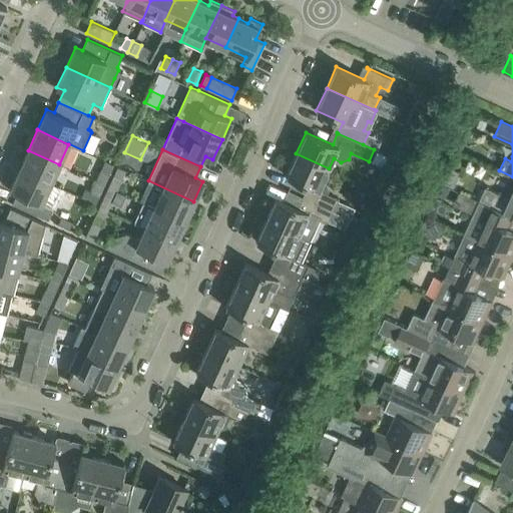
[(50,183),(59,164),(28,150),(19,168),(50,183)]
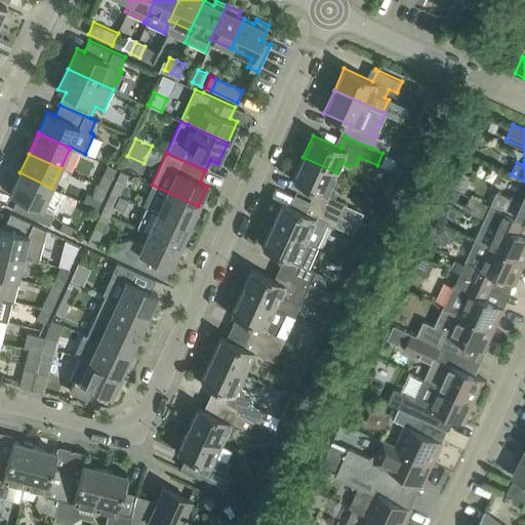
[(303,157),(292,179),(308,187),(305,194),(309,196),(323,202),(321,206),(340,215),(358,224),(363,212),(346,204),(337,200),(334,198),(336,194),(334,187),(331,186),(333,179),(336,172),(303,157)]
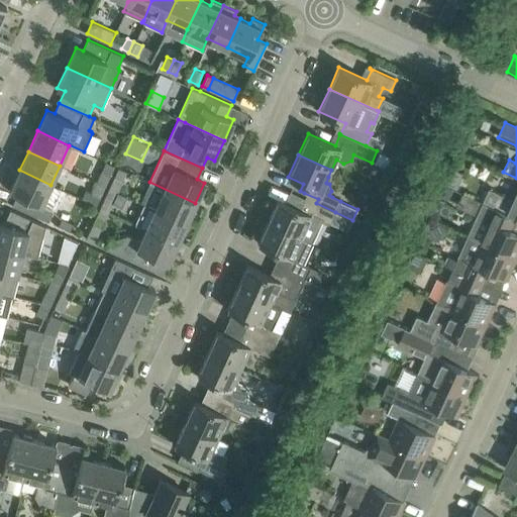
[(108,188),(118,192),(127,172),(118,168),(108,188)]
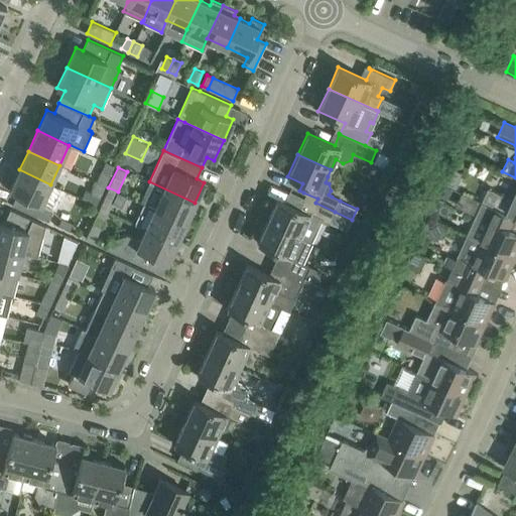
[(443,183),(457,189),(464,173),(450,167),(443,183)]
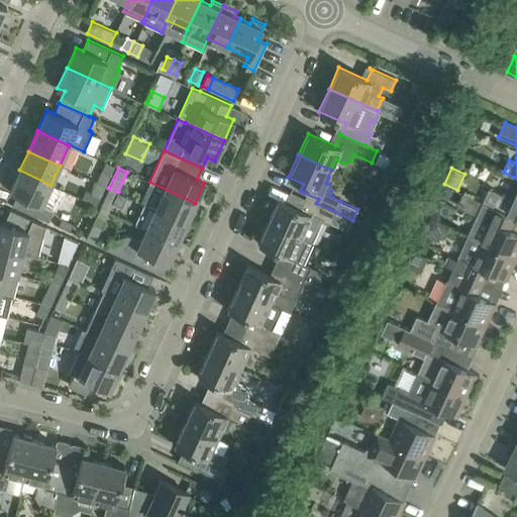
[(50,185),(19,170),(10,191),(17,194),(12,205),(35,216),(36,216),(48,221),(63,191),(50,185)]
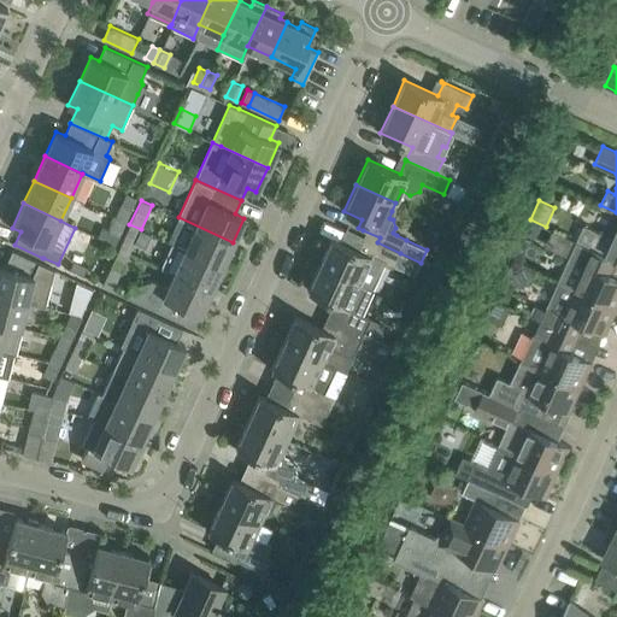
[(121,203),(115,217),(125,222),(133,209),(121,203)]
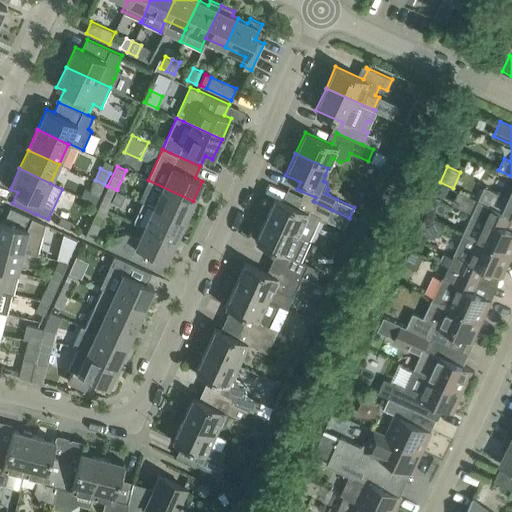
[(95,203),(104,184),(95,180),(90,191),(85,188),(81,197),(95,203)]
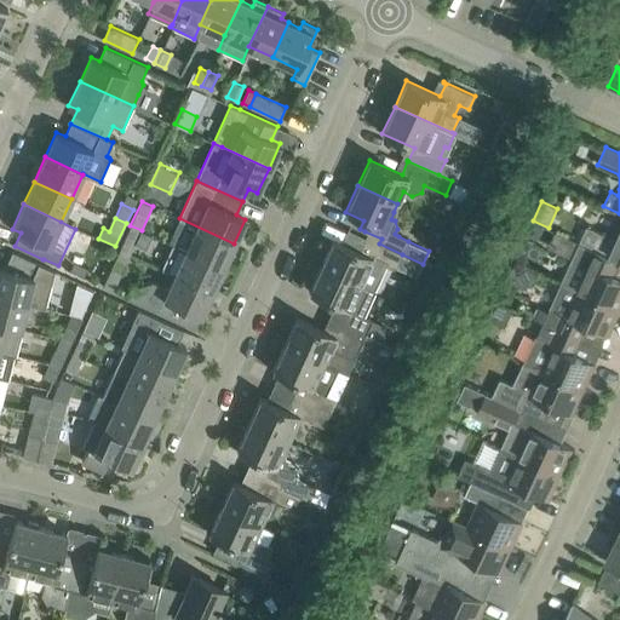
[(179,218),(168,242),(173,245),(223,268),(234,244),(179,218)]
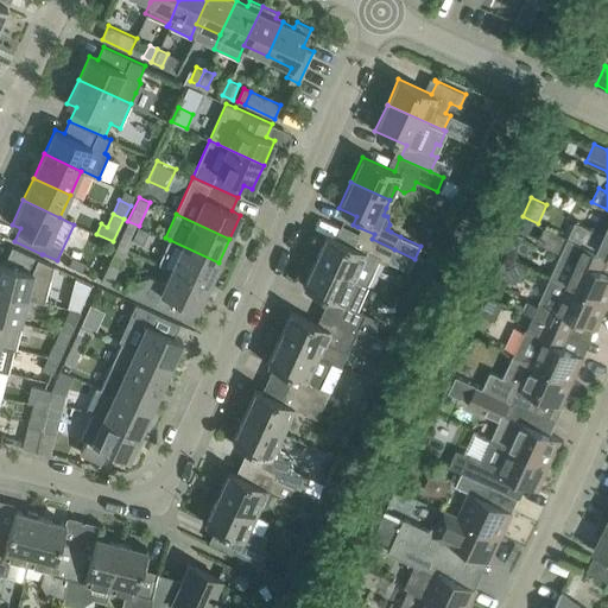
[(128,248),(139,226),(127,221),(118,244),(128,248)]
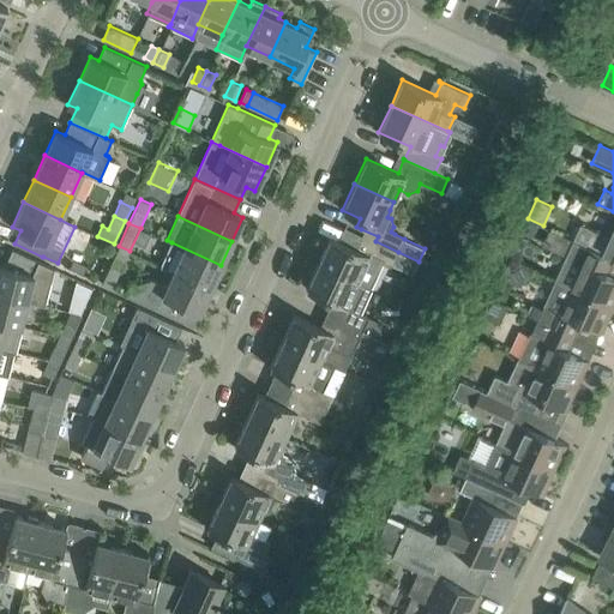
[(613,224),(609,236),(581,223),(573,240),(608,256),(613,258),(613,224)]
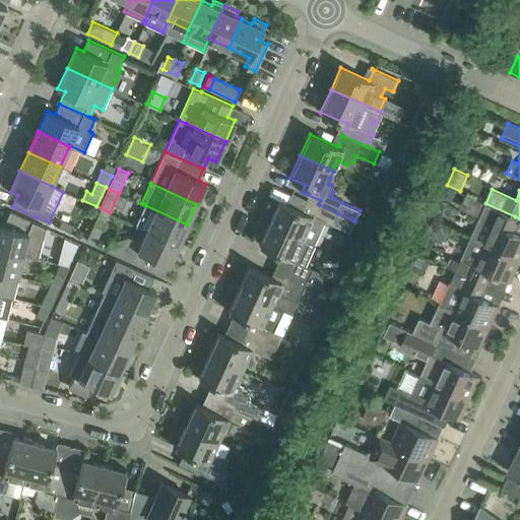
[(314,203),(309,214),(279,200),(270,221),(313,242),(317,232),(319,233),(324,221),(332,224),(337,213),(318,204),(311,201),(314,203)]
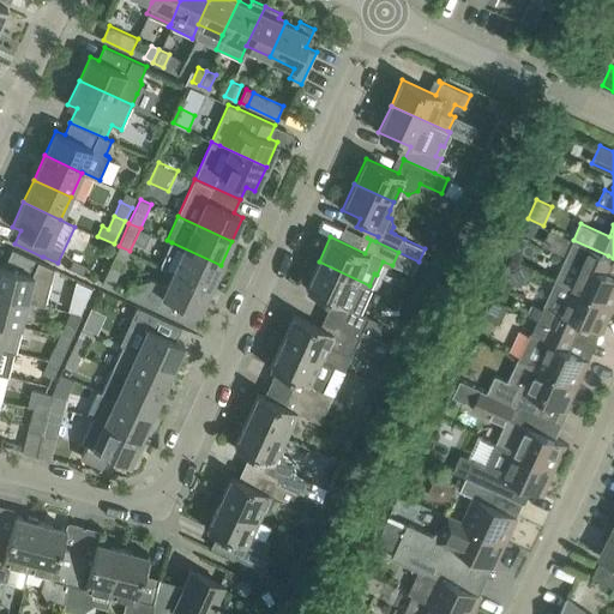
[(613,275),(601,270),(608,256),(573,240),(557,278),(558,278),(557,281),(613,307),(613,305),(613,275)]
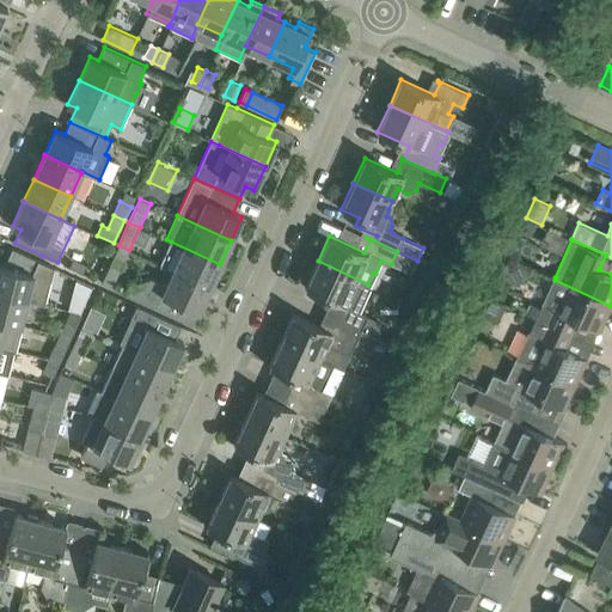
[(209,287),(220,264),(171,242),(160,264),(209,287)]
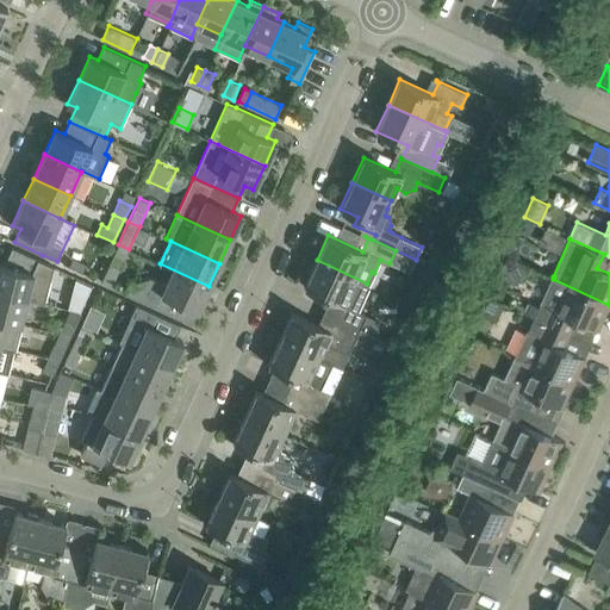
[(112,287),(129,249),(118,244),(101,281),(112,287)]
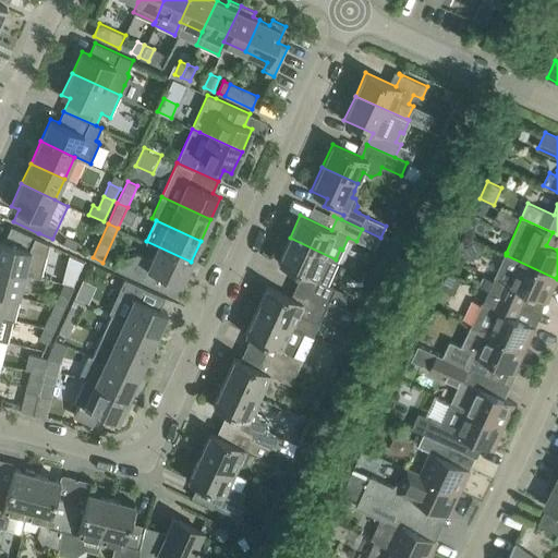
[(49,244),(36,238),(11,227),(3,243),(0,241),(0,268),(24,275),(24,274),(40,278),(49,244)]
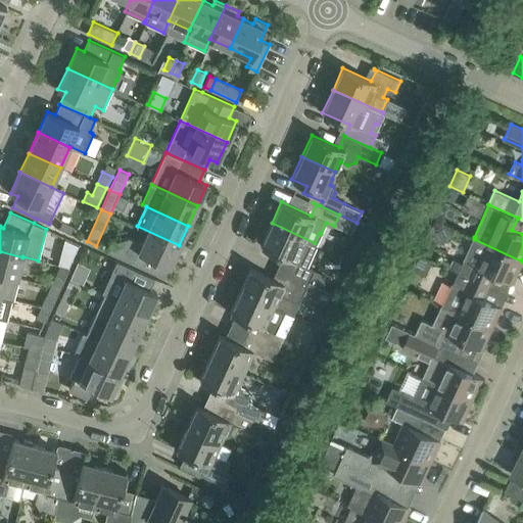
[(272,223),(260,246),(288,258),(283,269),(308,281),(320,286),(326,274),(306,265),(316,244),(315,243),(272,223)]
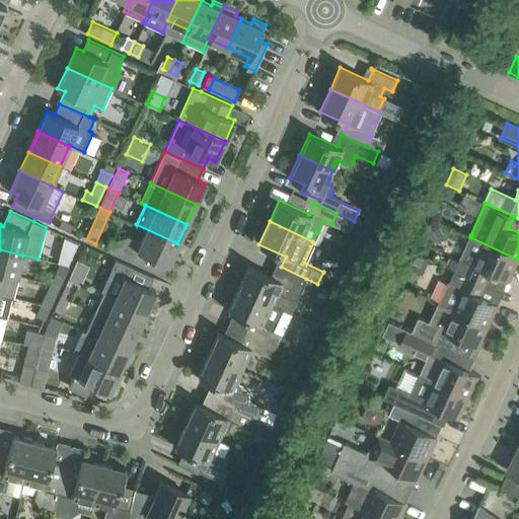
[(163,275),(177,243),(136,224),(136,225),(146,230),(141,241),(127,235),(115,239),(110,237),(105,248),(163,275)]
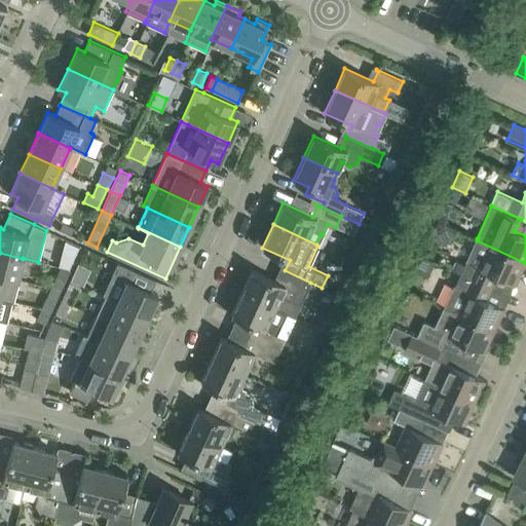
[(516,285),(525,263),(477,240),(466,261),(465,264),(456,260),(452,269),(461,273),(491,288),(497,275),(516,285)]
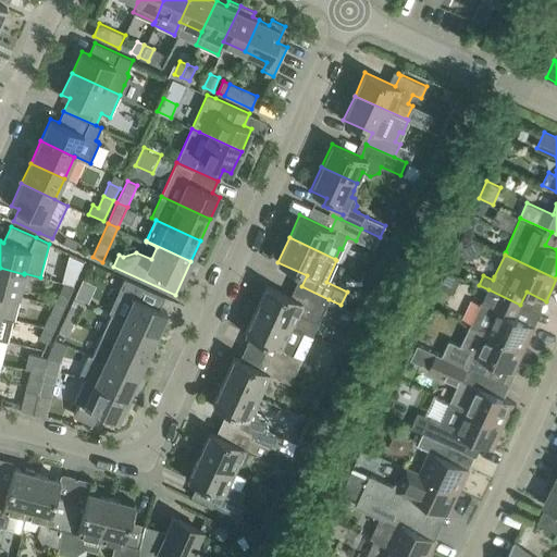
[(0,292),(19,296),(24,274),(0,268),(0,292)]
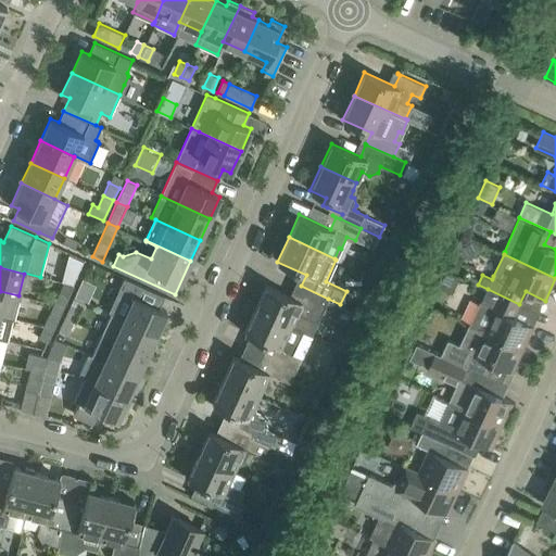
[(164,295),(139,285),(124,277),(117,292),(133,300),(124,318),(156,335),(167,312),(159,307),(164,295)]
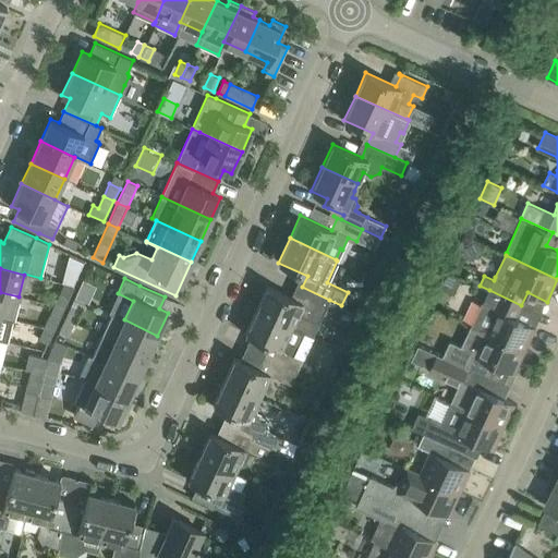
[(52,305),(62,311),(73,287),(64,282),(59,293),(52,305)]
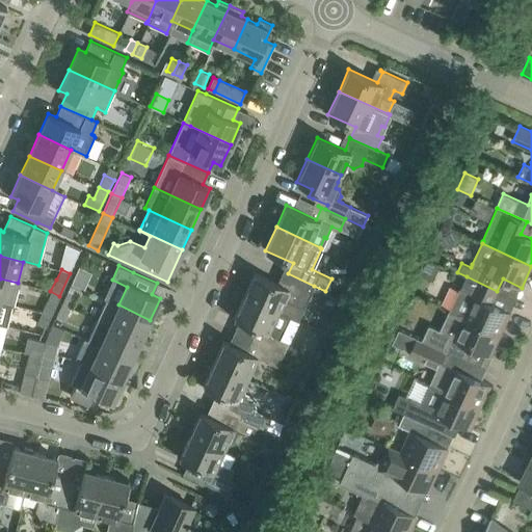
[(314,286),(288,273),(283,286),(255,273),(244,295),(290,316),(298,320),(314,286)]
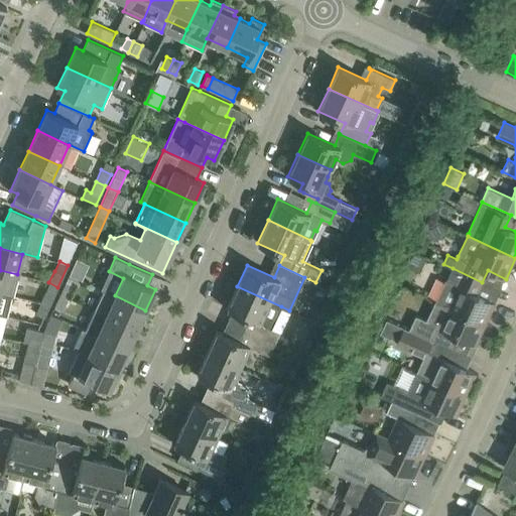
[(479,290),(482,282),(453,268),(447,280),(445,279),(435,300),(486,325),(496,302),(477,293),(479,290)]
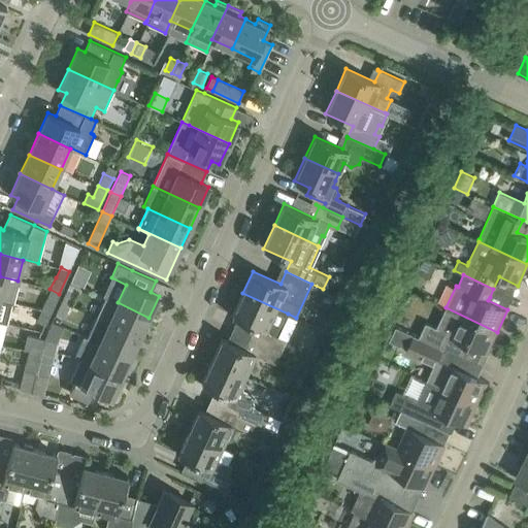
[(18,281),(0,276),(0,299),(12,302),(18,281)]
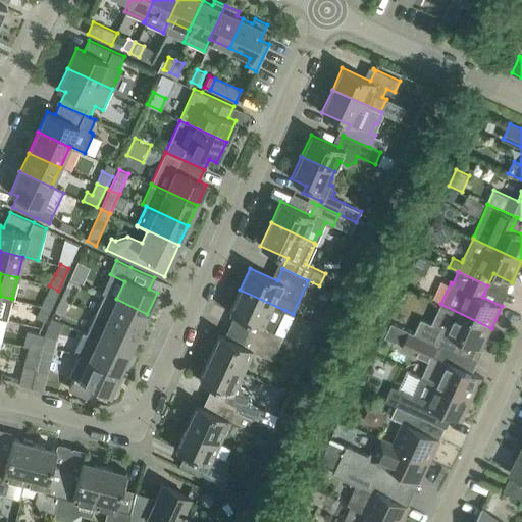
[(60,298),(69,302),(79,281),(69,277),(65,286),(60,298)]
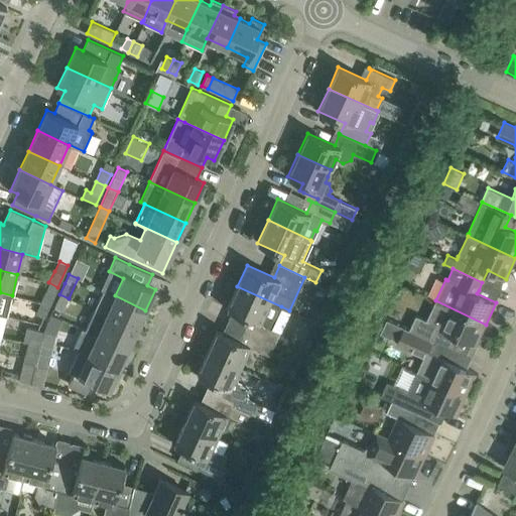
[(40,302),(49,306),(57,287),(48,282),(45,291),(40,302)]
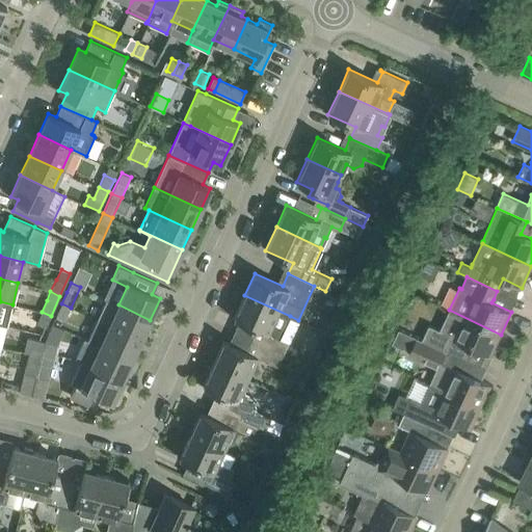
[(409,293),(404,304),(413,309),(418,297),(409,293)]
